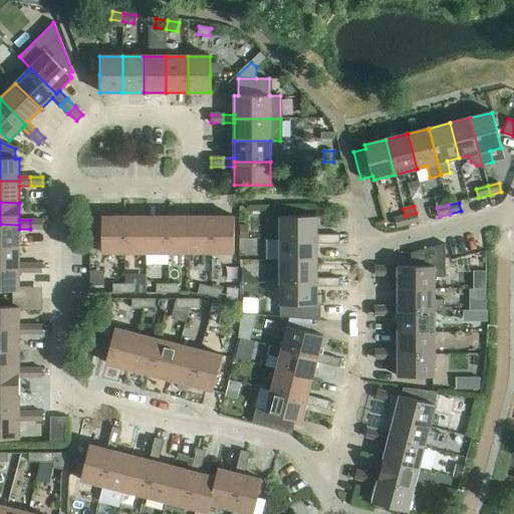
[(416,213),(406,216),(408,225),(419,222),(417,213),(416,213)]
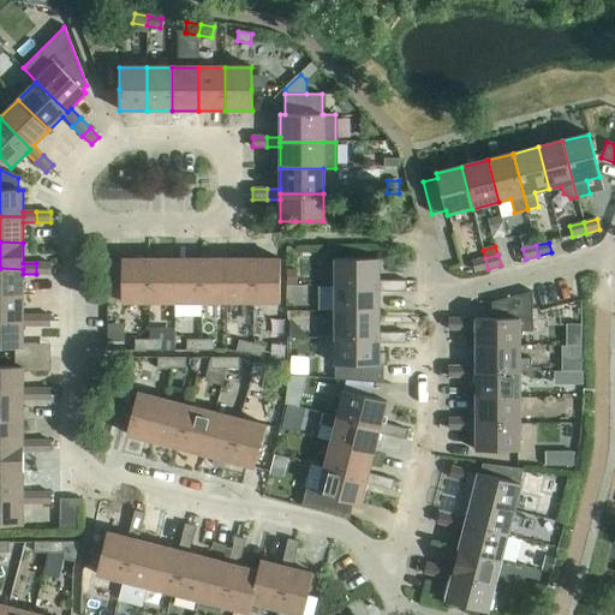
[(335,258),(335,286),(378,286),(378,292),(392,292),(392,281),(378,281),(378,258),(335,258)]
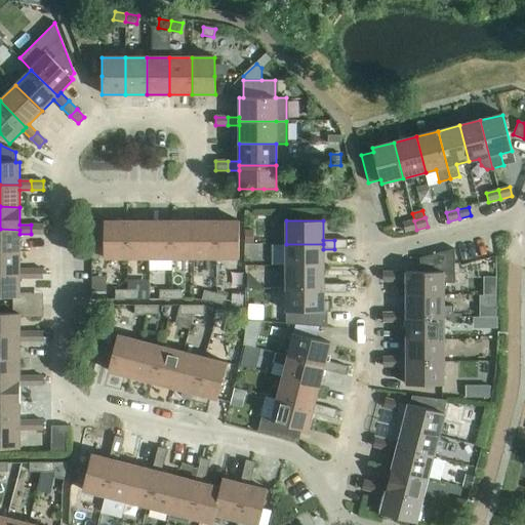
[(416,230),(414,220),(403,224),(405,232),(416,230)]
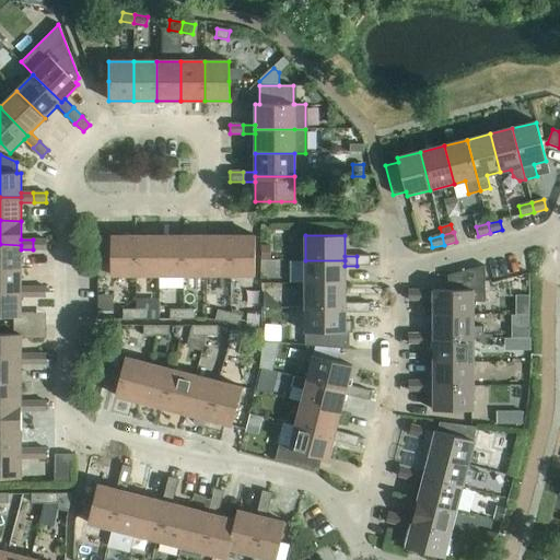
[(111,276),(136,276),(136,236),(111,236),(111,237),(111,271),(111,276)]
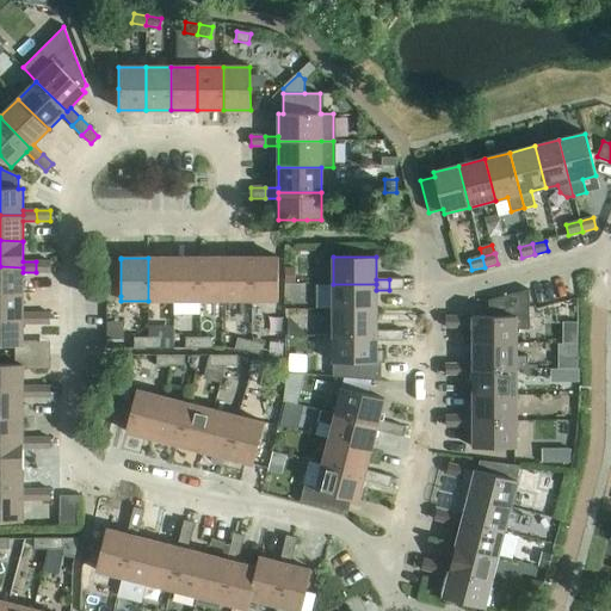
[(148,301),(173,301),(174,258),(148,258),(148,301)]
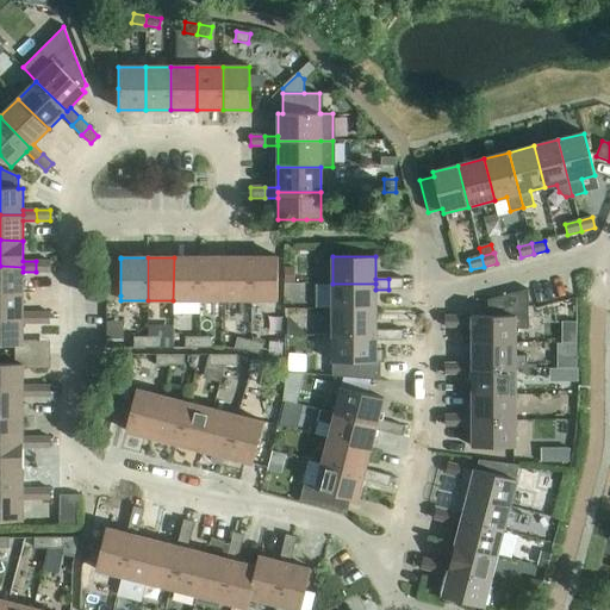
[(173,300),(199,300),(199,257),(174,257),(173,300)]
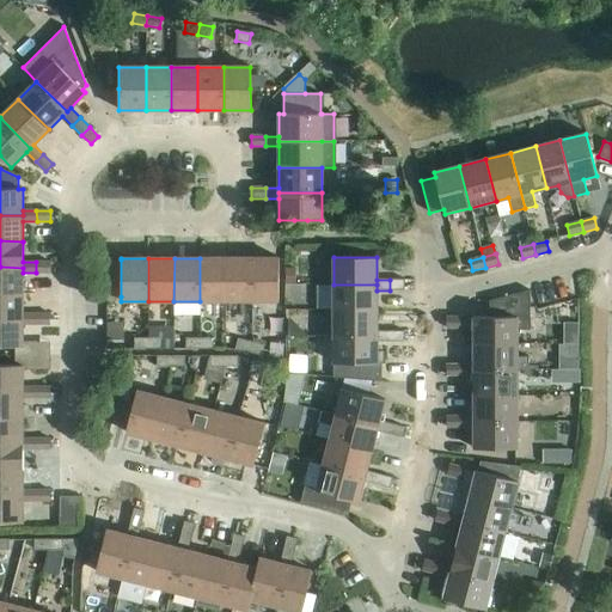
[(200,301),(226,301),(226,258),(200,258),(200,301)]
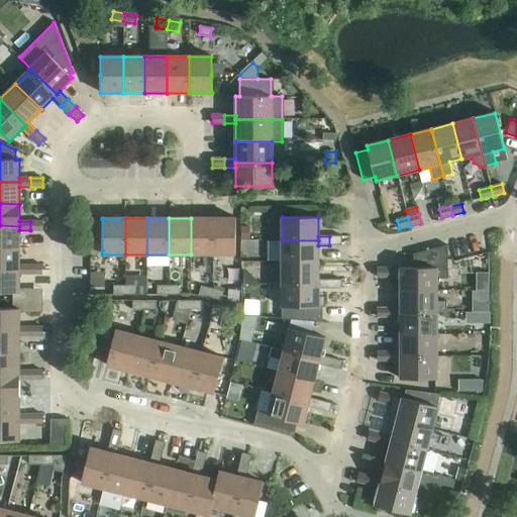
[(191,254),(213,254),(213,218),(191,218),(191,254)]
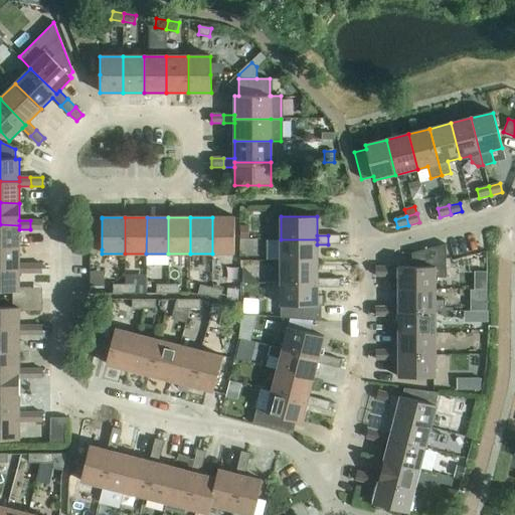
[(212,217),(212,253),(234,253),(234,218),(234,217),(212,217)]
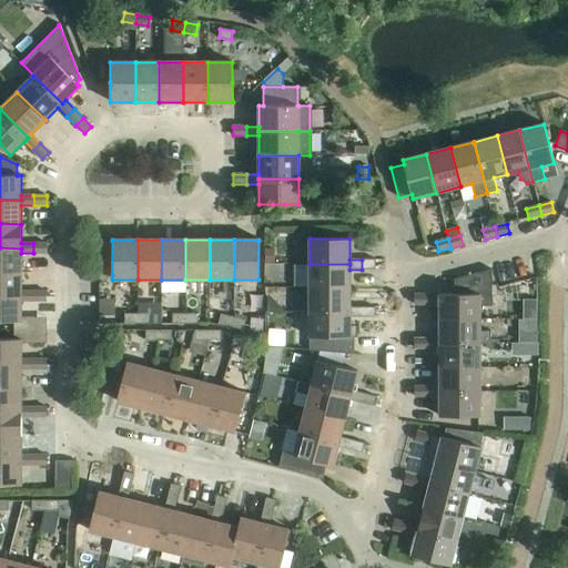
[(112,275),(112,241),(100,241),(100,276),(112,275)]
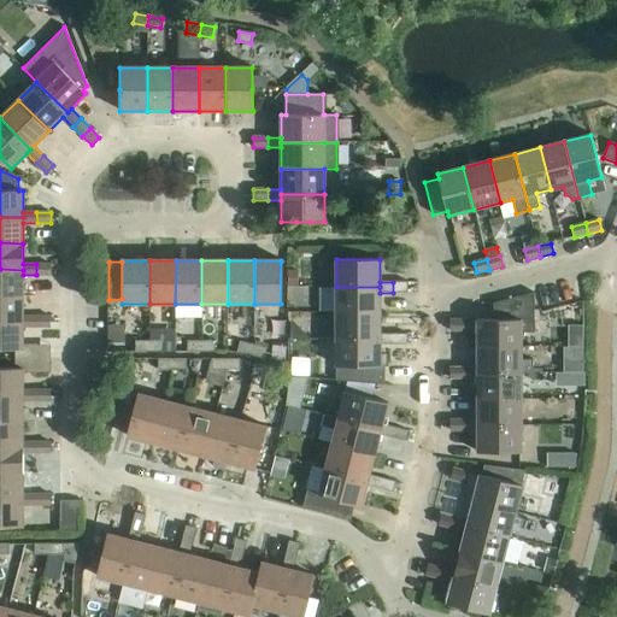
[(36,264),(36,275),(51,275),(51,264),(36,264)]
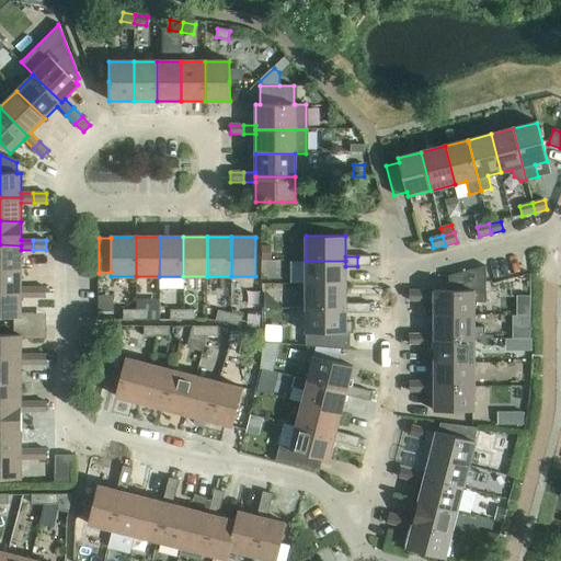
[(0,244),(0,268),(21,268),(21,250),(21,245),(0,244)]
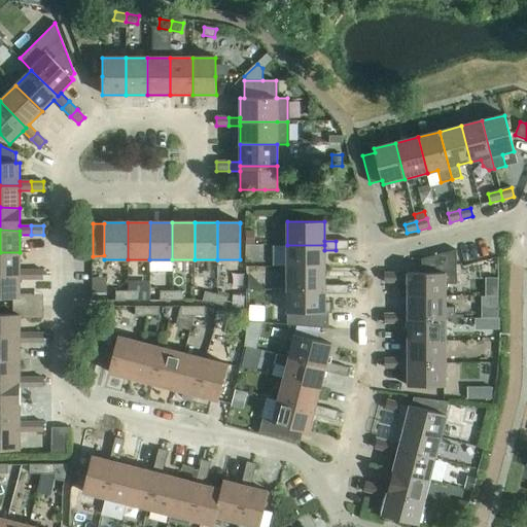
[(246,243),(254,243),(254,235),(246,235),(246,243)]
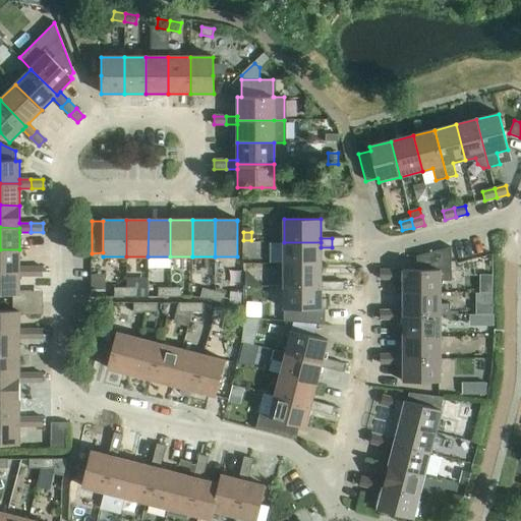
[(344,238),(332,238),(332,247),(344,247),(344,238)]
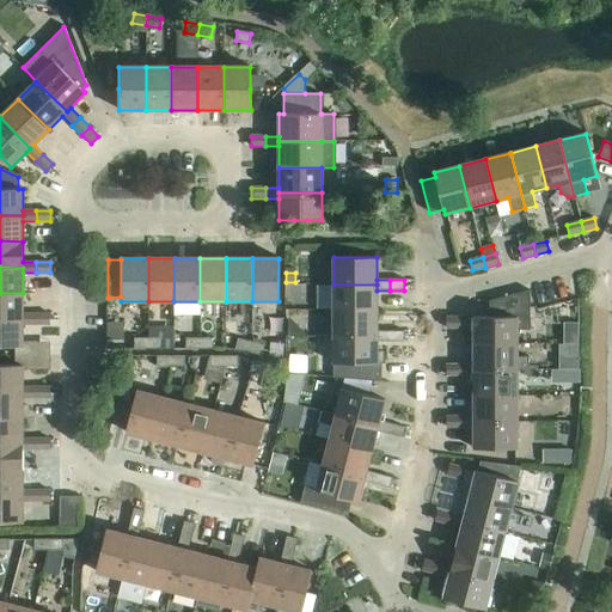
[(334,285),(334,311),(377,311),(377,291),(377,285),(334,285)]
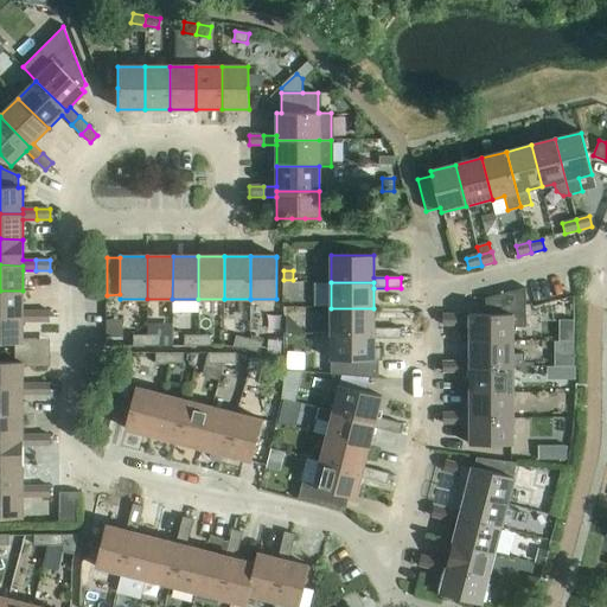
[(470,342),(512,342),(512,327),(525,327),(525,288),(485,299),(485,314),(470,314),(470,342)]
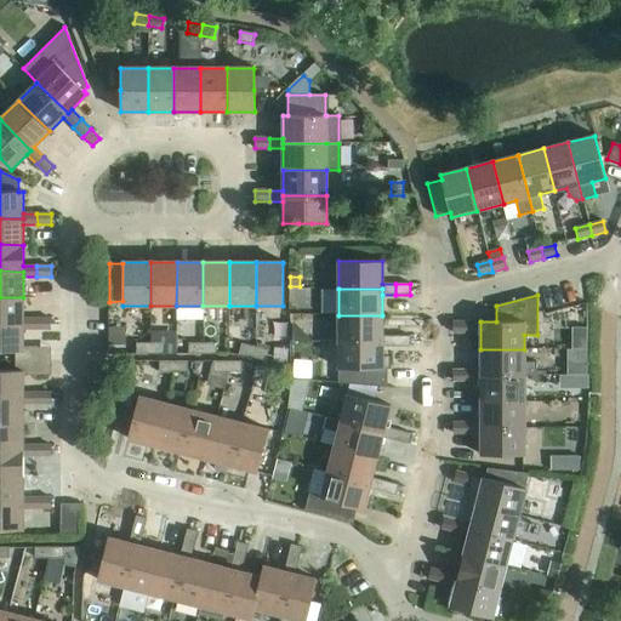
[(0,297),(0,323),(23,324),(23,318),(23,297),(0,297)]
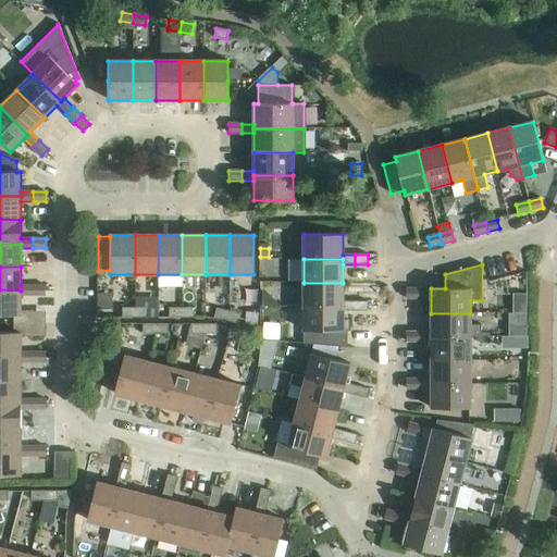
[(304,283),(304,307),(343,307),(343,311),(355,311),(355,301),(343,301),(343,283),(304,283)]
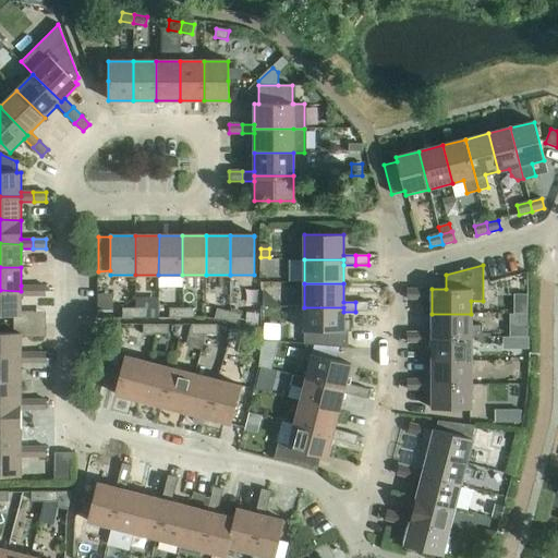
[(14,324),(25,324),(34,325),(34,312),(21,312),(21,295),(33,295),(33,286),(21,286),(21,291),(0,290),(0,315),(14,315),(14,324)]
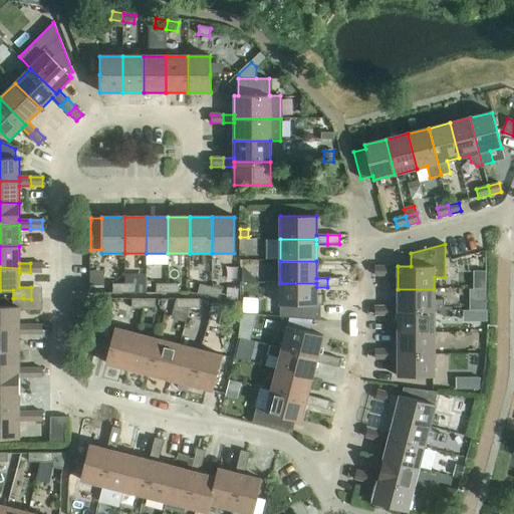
[(30,263),(30,272),(42,272),(42,263),(30,263)]
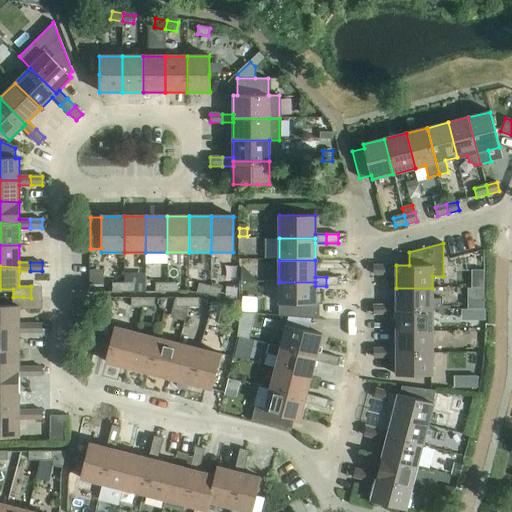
[(373,265),(373,274),(385,274),(385,265),(373,265)]
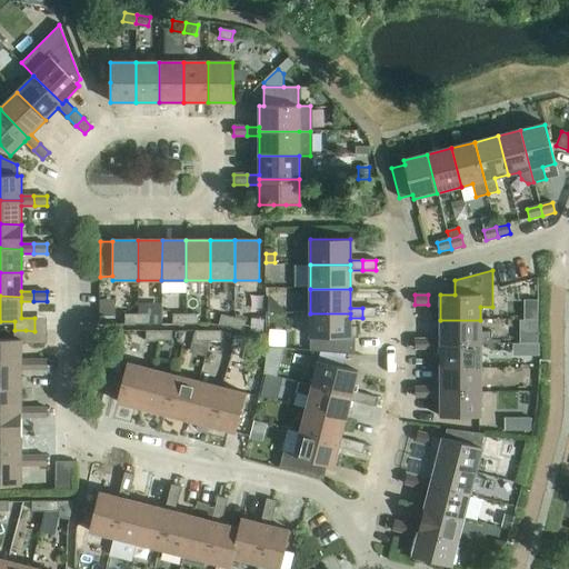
[(362,308),(362,318),(376,318),(376,308),(362,308)]
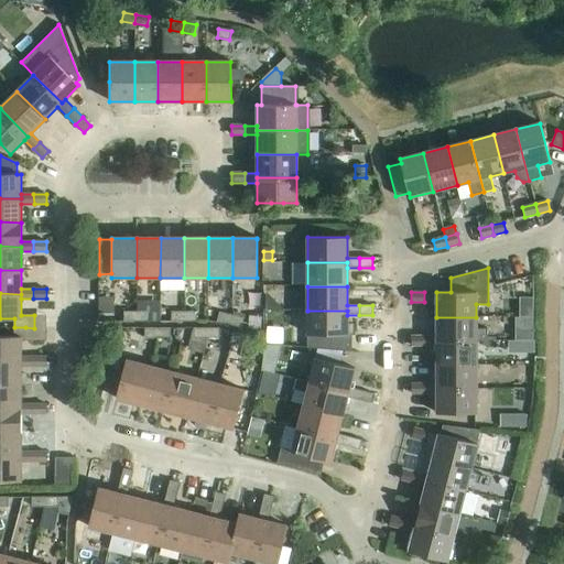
[(347,311),(307,311),(307,335),(307,348),(343,351),(343,335),(347,335),(347,315),(347,311)]
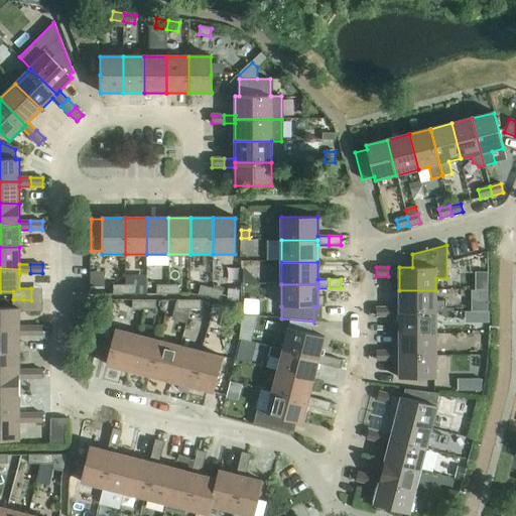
[(113,294),(125,294),(125,285),(113,285),(113,294)]
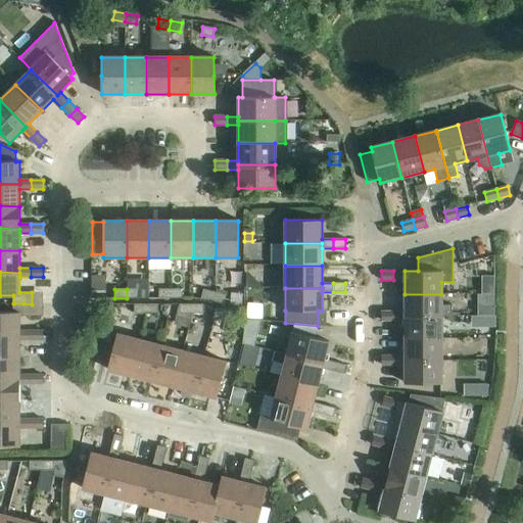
[(127,289),(127,298),(139,298),(139,289),(127,289)]
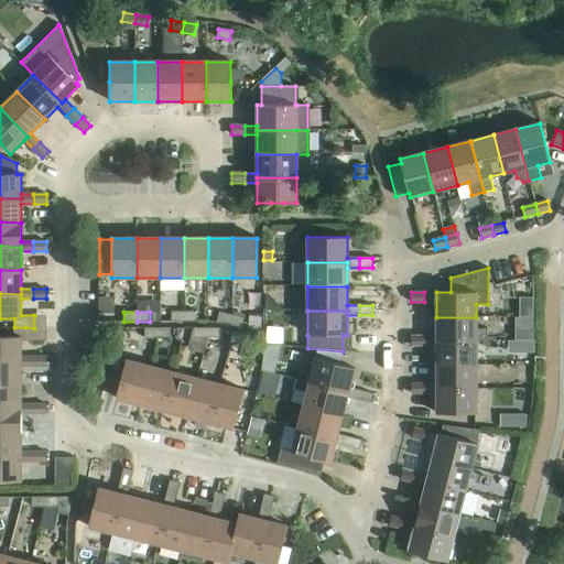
[(172,322),(184,322),(184,312),(172,312),(172,322)]
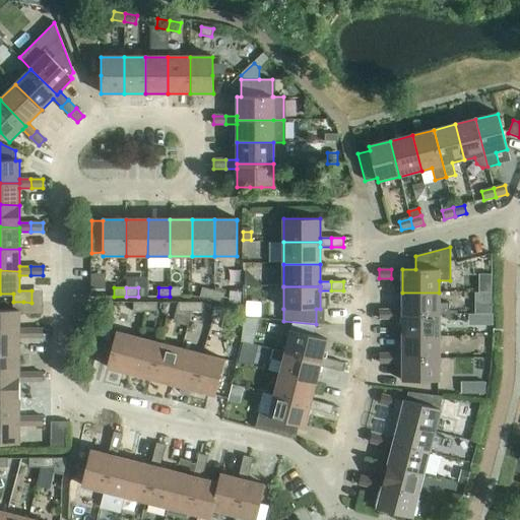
[(170,287),(170,297),(182,297),(182,287),(170,287)]
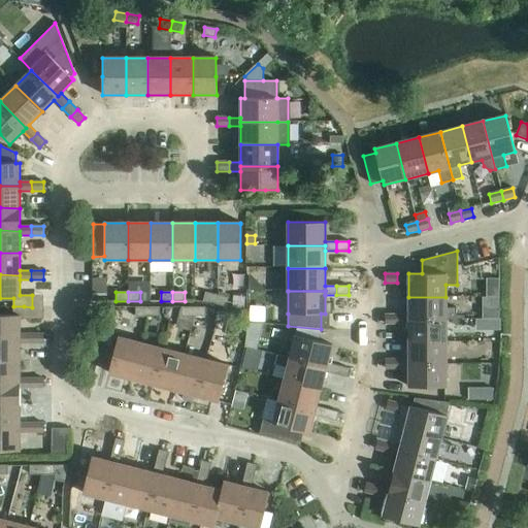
[(203,301),(215,304),(217,295),(205,292),(203,301)]
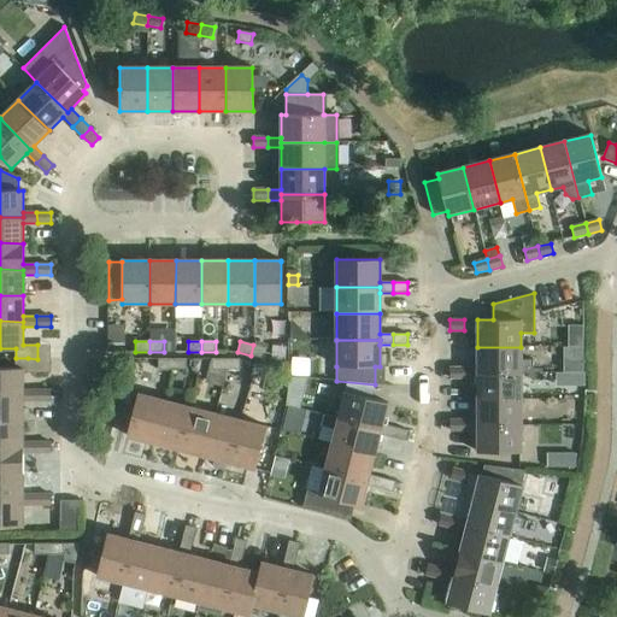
[(253,345),(251,356),(264,359),(268,348),(253,345)]
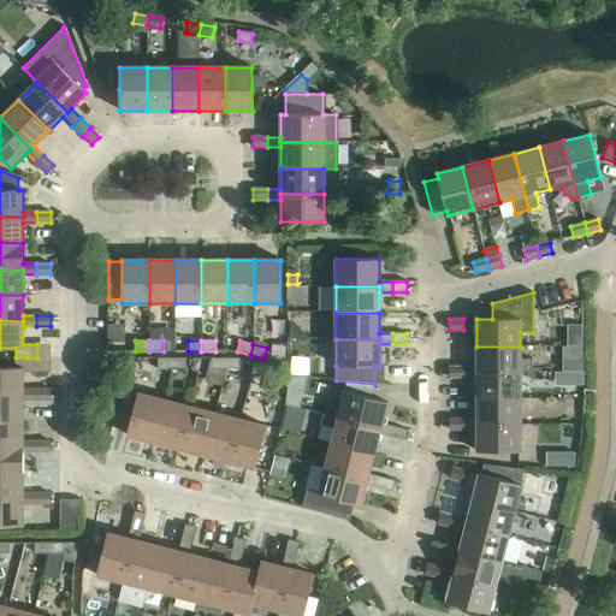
[(477,373),(520,373),(533,373),(533,360),(520,360),(520,347),(477,347),(477,367),(477,373)]
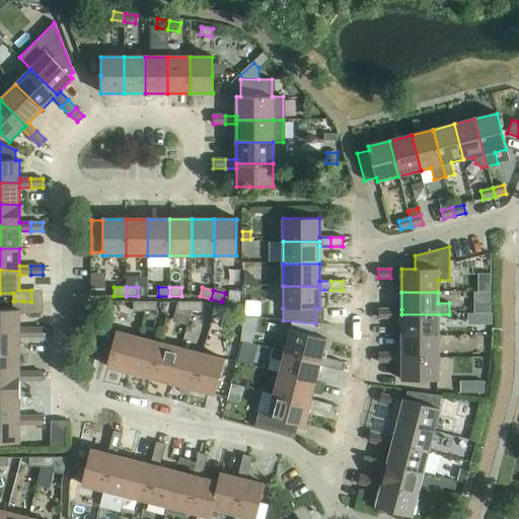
[(474,292),(474,313),(491,313),(491,292),(474,292)]
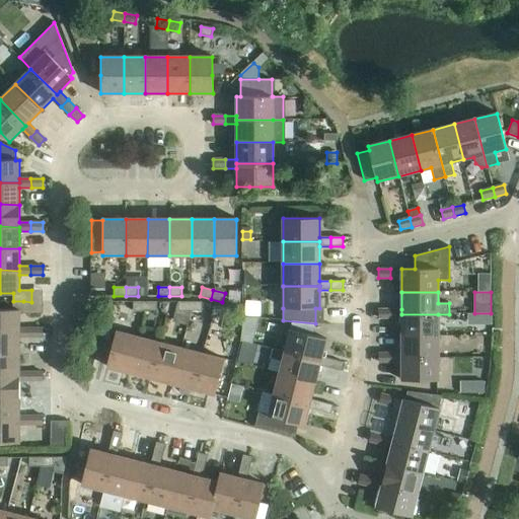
[(0,332),(19,332),(19,338),(30,338),(30,328),(19,328),(19,313),(23,313),(23,301),(13,301),(13,309),(0,309),(0,332)]
